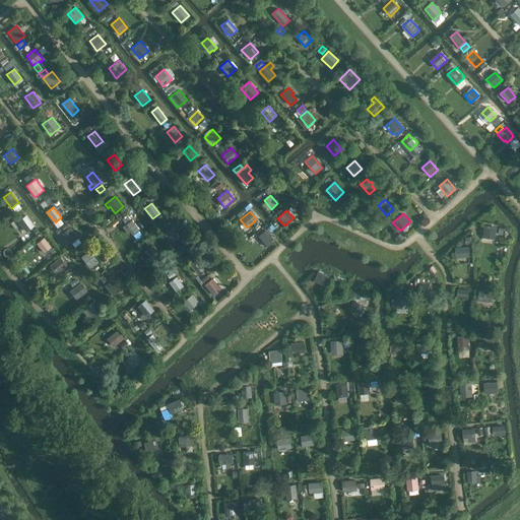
[(127,214),(121,218),(124,222),(130,218),(127,214)]
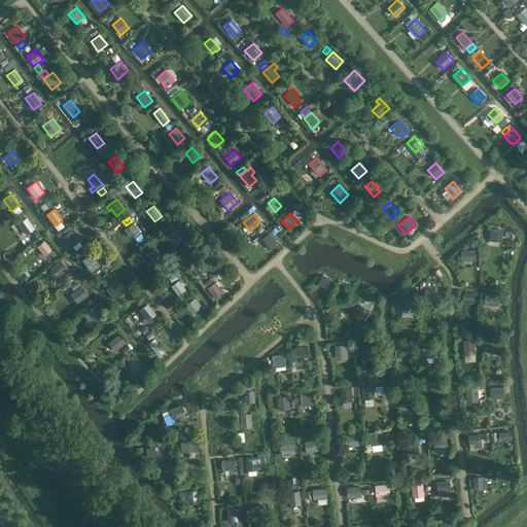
[(27,218),(19,224),(27,235),(34,229),(27,218)]
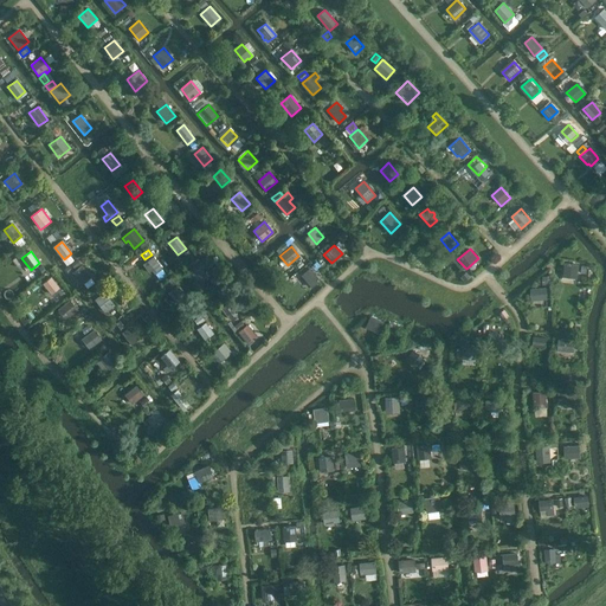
[(162,269),(153,256),(142,264),(148,272),(152,270),(154,275),(162,269)]
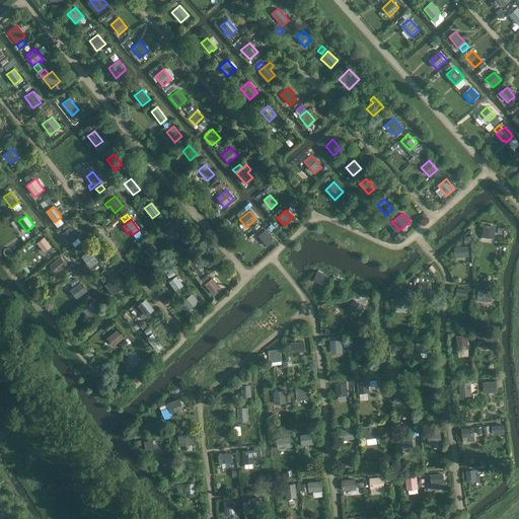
[(482,237),(495,239),(497,227),(484,225),(482,237)]
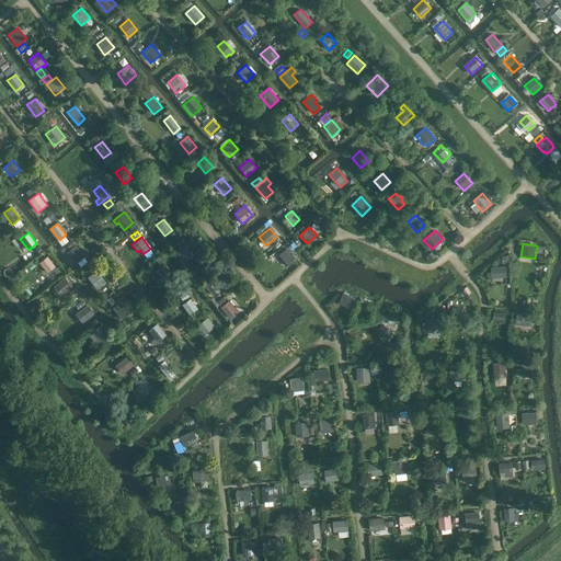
[(84,256),(76,244),(66,252),(75,263),(84,256)]
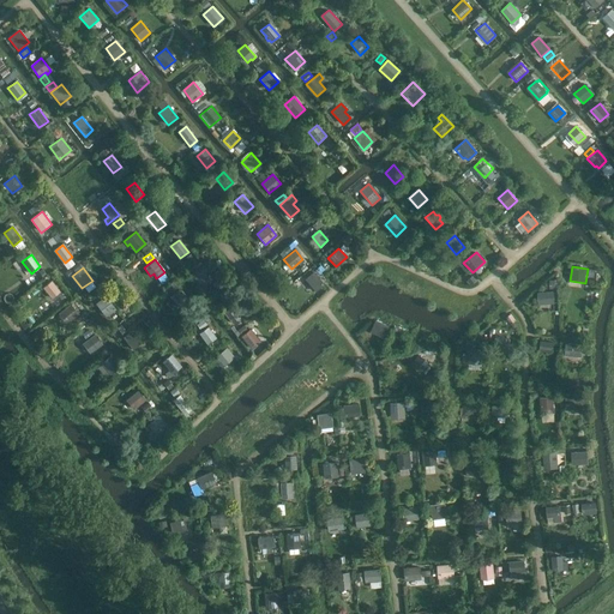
[(211,282),(200,268),(192,274),(204,288),(211,282)]
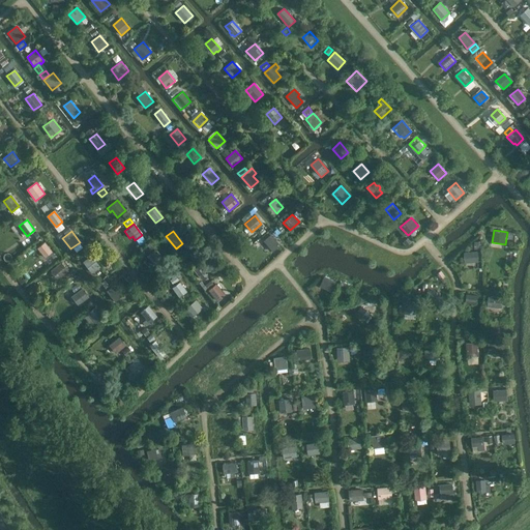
[(280,245),(270,234),(263,241),(272,252),(280,245)]
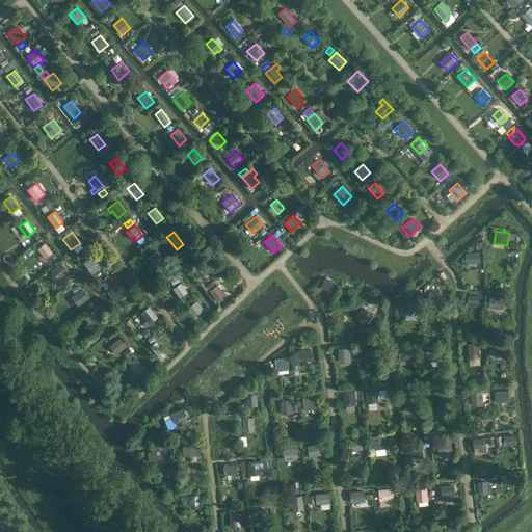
[(37,248),(45,259),(52,253),(45,243),(37,248)]
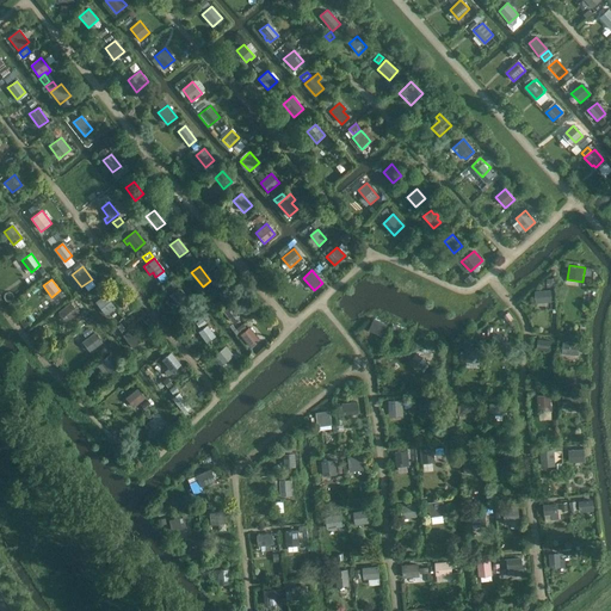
[(170,295),(179,307),(189,300),(178,288),(170,295)]
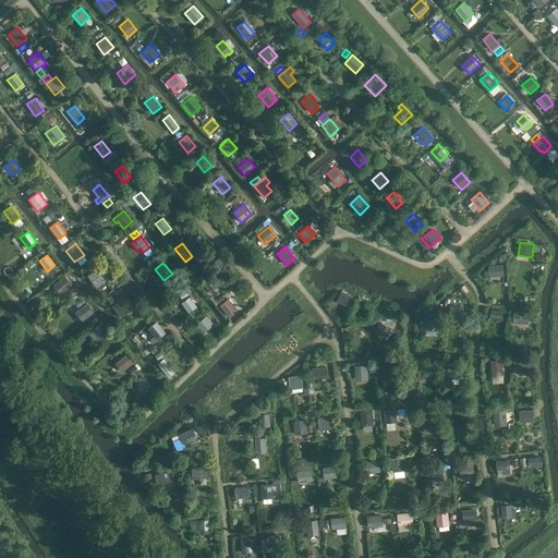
[(504,276),(502,265),(488,266),(489,277),(504,276)]
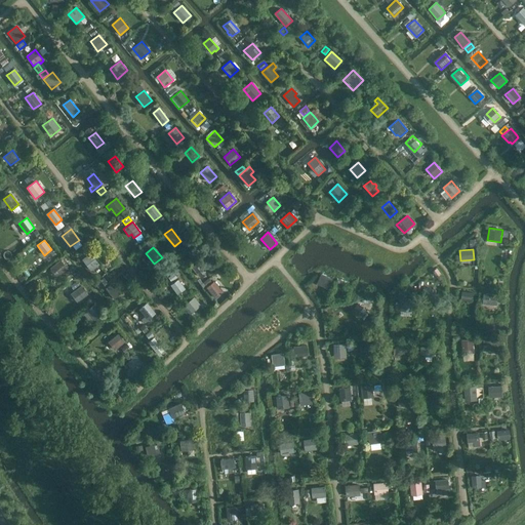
[(99,265),(90,252),(81,259),(86,266),(90,271),(99,265)]
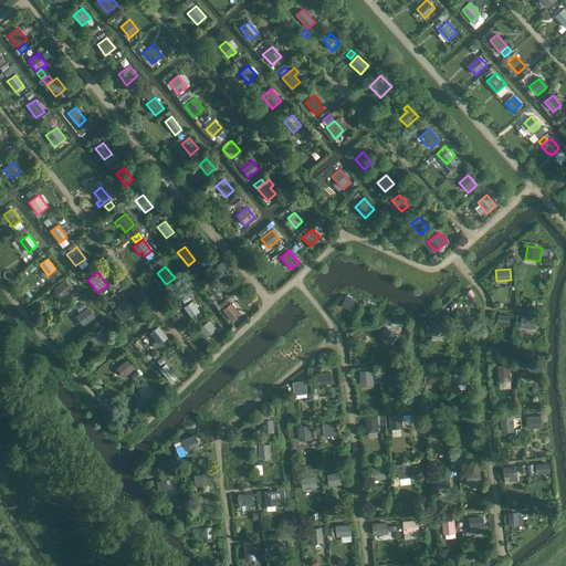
[(73,290),(65,280),(53,289),(62,299),(73,290)]
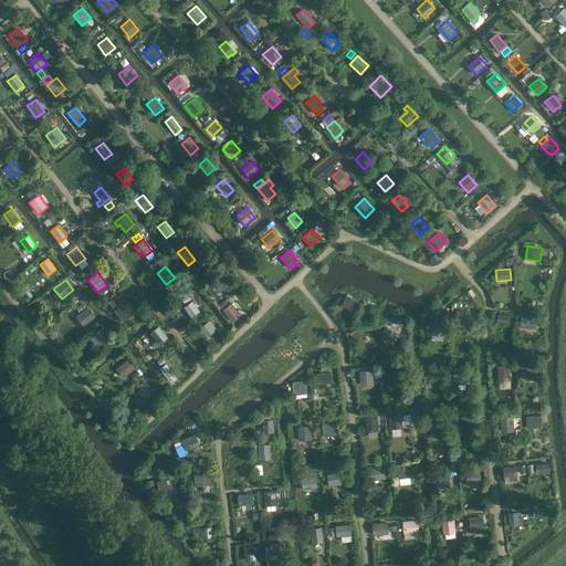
[(206,287),(213,299),(221,292),(213,282),(206,287)]
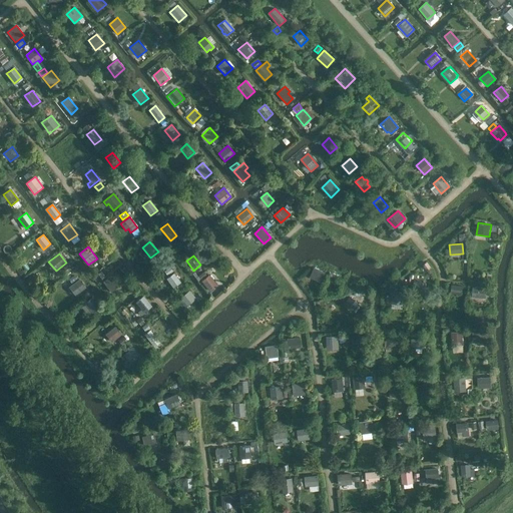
[(427,263),(423,266),(427,272),(431,269),(427,263)]
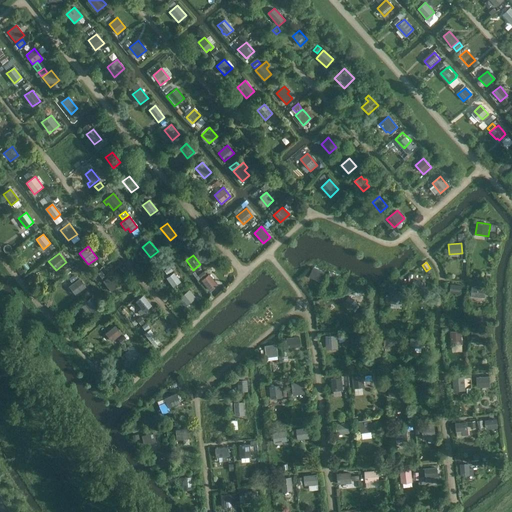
[(67,264),(63,267),(67,272),(71,269),(67,264)]
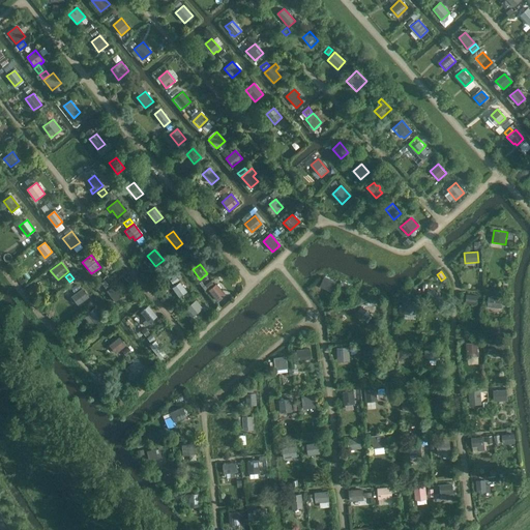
[(175,276),(170,281),(173,285),(178,281),(175,276)]
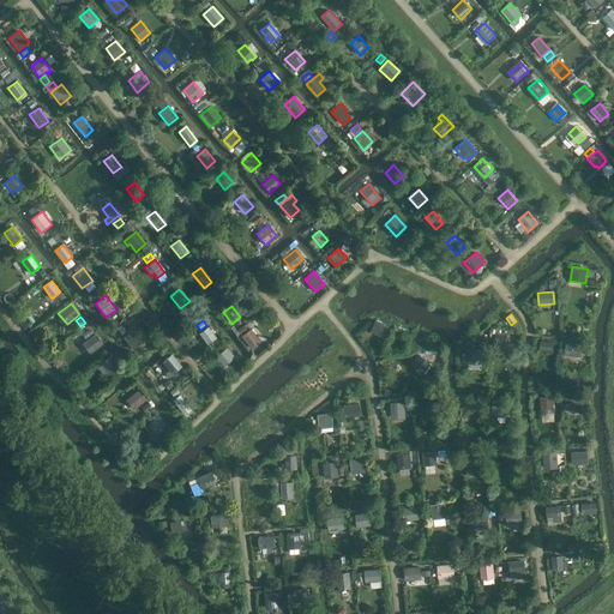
[(371,332),(385,338),(390,326),(375,320),(371,332)]
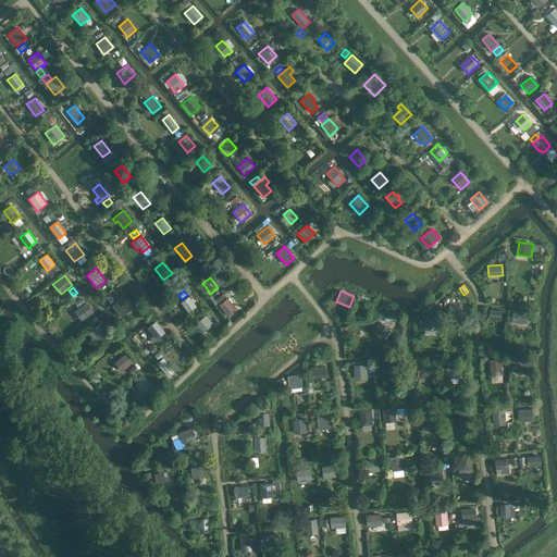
[(196,307),(188,296),(181,302),(188,312),(196,307)]
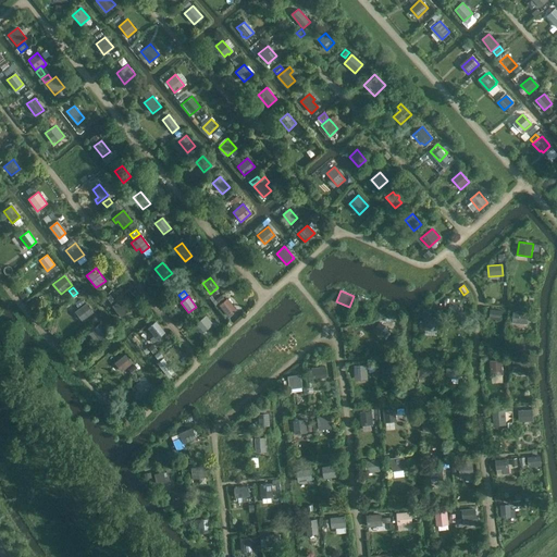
[(219,305),(227,317),(236,309),(227,298),(219,305)]
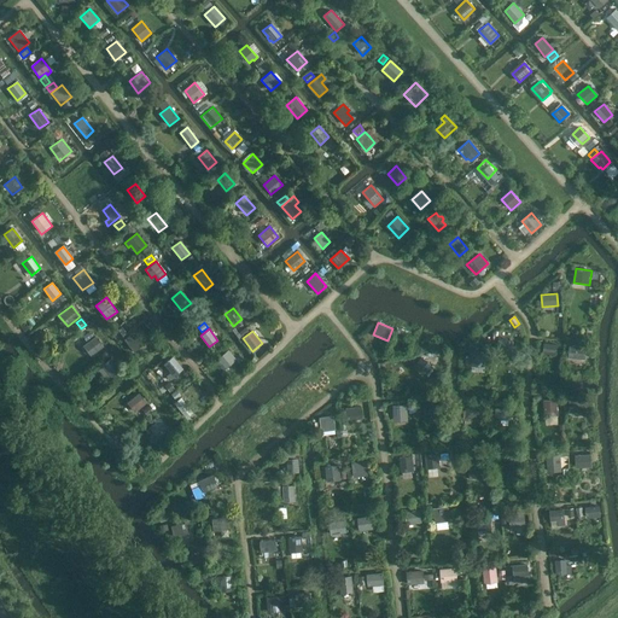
[(144,344),(134,332),(124,339),(133,351),(144,344)]
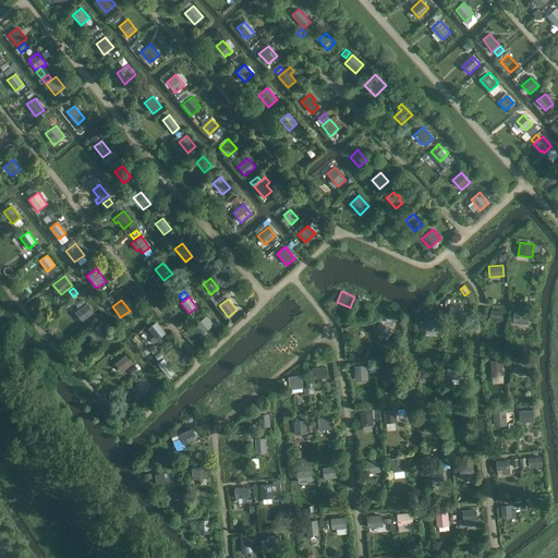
[(86,303),(74,312),(82,322),(93,313),(86,303)]
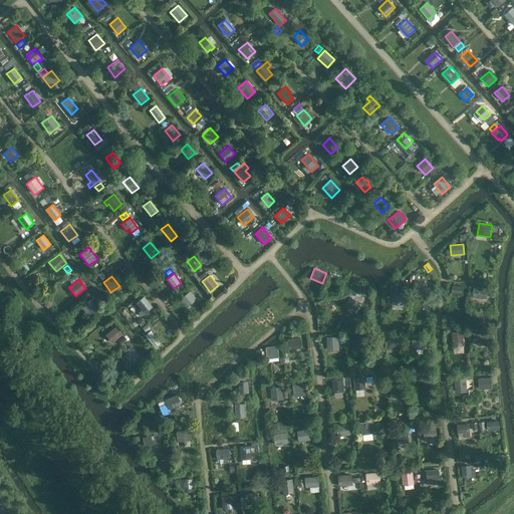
[(414,293),(427,293),(427,284),(414,283),(414,293)]
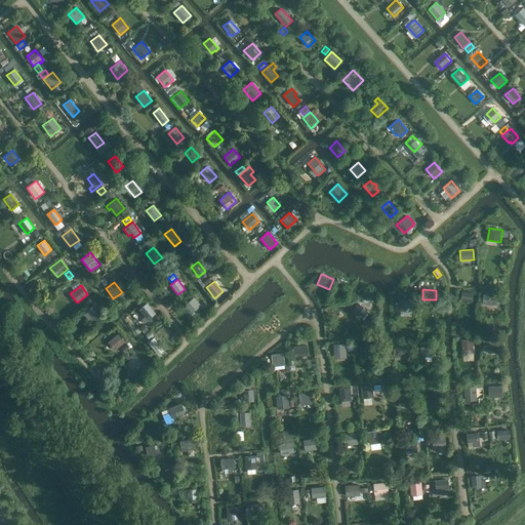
[(460,300),(473,303),(474,292),(461,291),(460,300)]
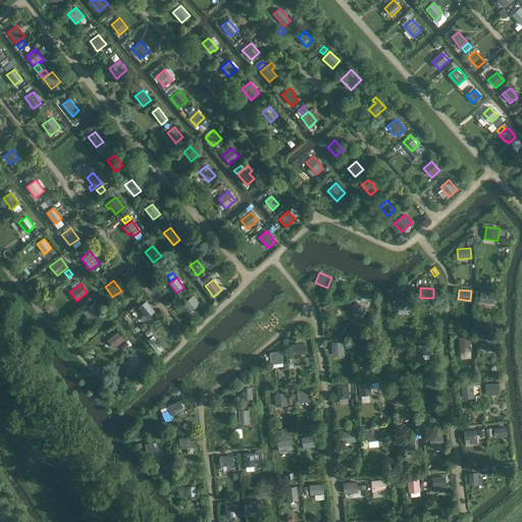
[(480,303),(493,304),(494,294),(481,293),(480,303)]
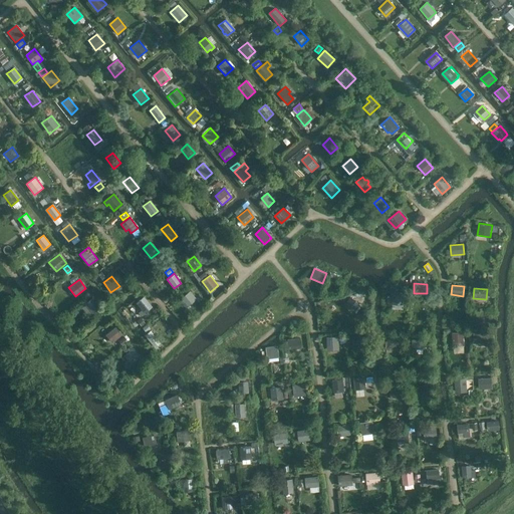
[(392,305),(404,305),(405,291),(392,290),(392,305)]
